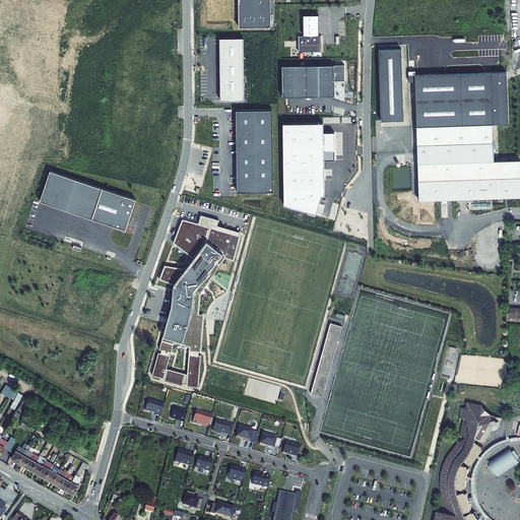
[(239,0),(240,26),(271,26),(270,0),(239,0)]
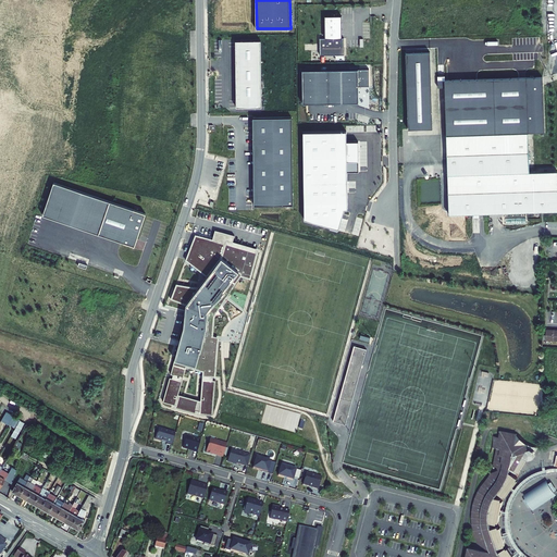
[(342,16),(324,16),(325,38),(320,38),(320,56),(344,56),(344,38),(342,38),(342,16)]
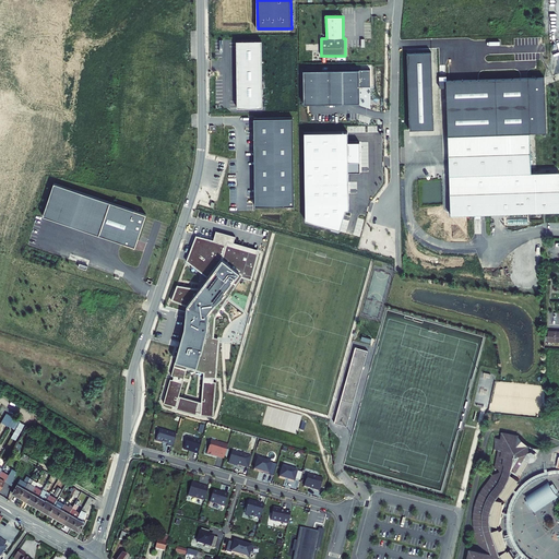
[(236,40),(237,108),(262,107),(262,40),(236,40)]
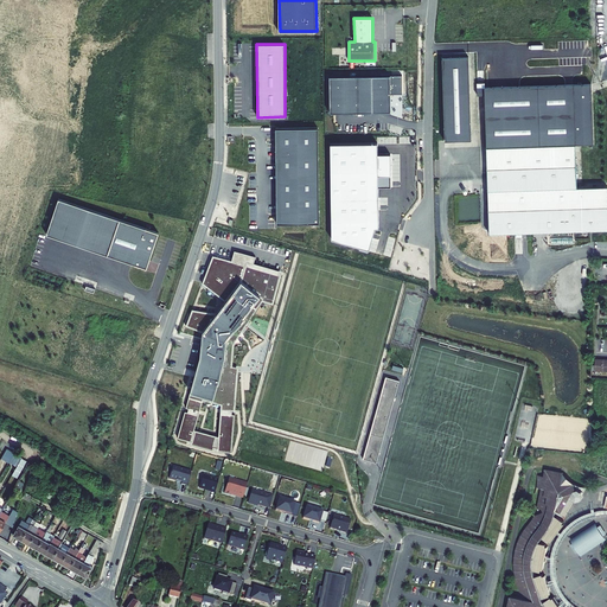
[(471,140),(468,57),(442,58),(445,141),(471,140)]
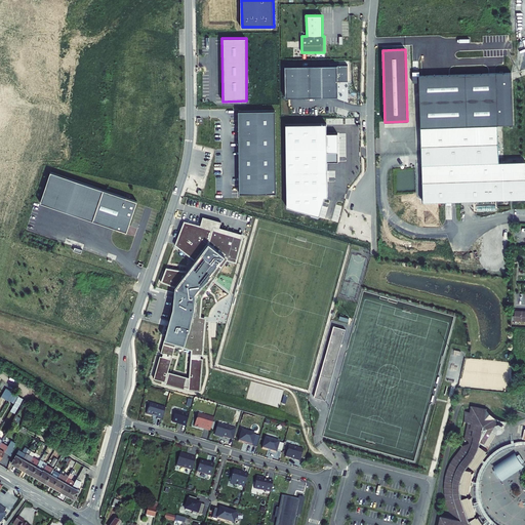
[(337,66),(285,67),(285,96),(338,96),(337,81),(337,66)]
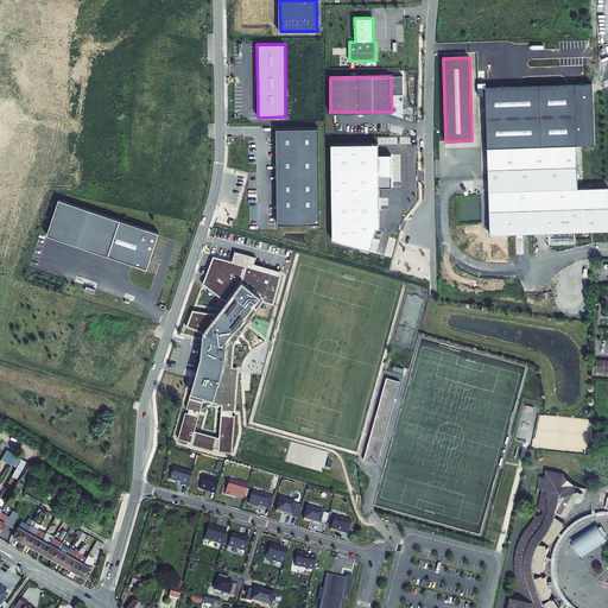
[(391,76),(391,94),(403,94),(401,76),(391,76)]
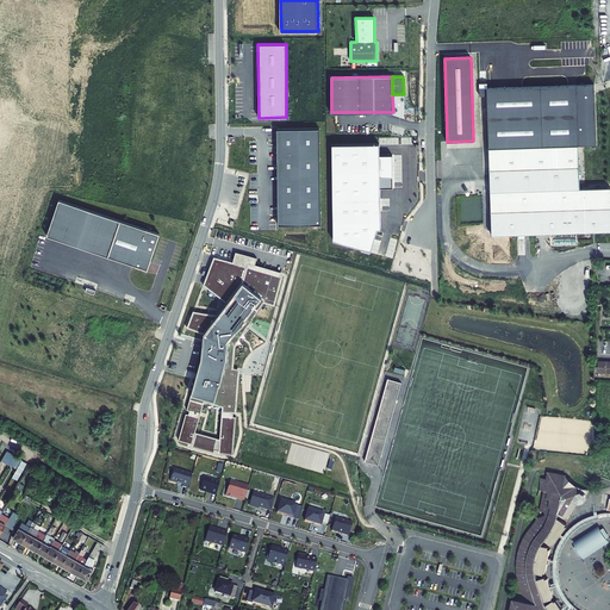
[(491,235),(609,230),(609,187),(579,188),(578,144),(592,144),(596,144),(595,85),(591,85),(479,88),(480,95),(487,95),(491,235)]
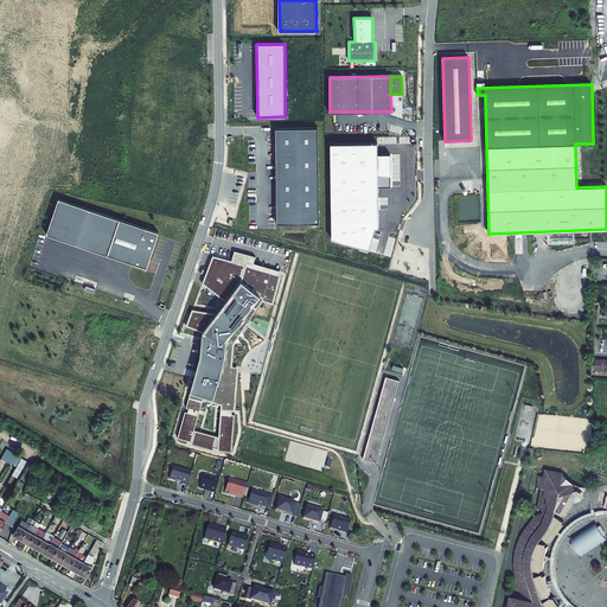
[(318,128),(275,128),(278,223),(319,223),(318,128)]
